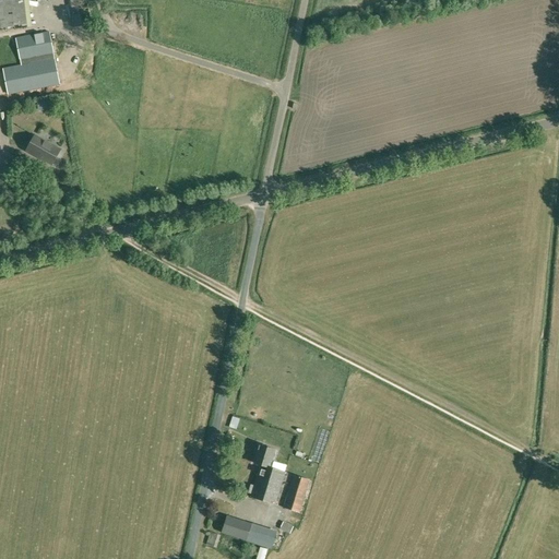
[(0,0),(0,31),(32,27),(27,0),(0,0)]
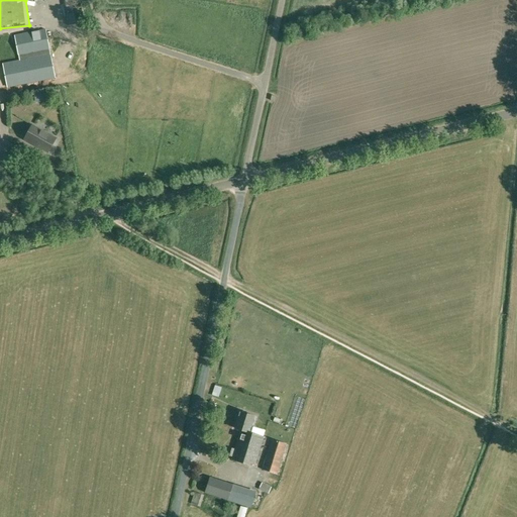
[(56,78),(46,30),(15,36),(20,61),(3,64),(7,87),(56,78)]
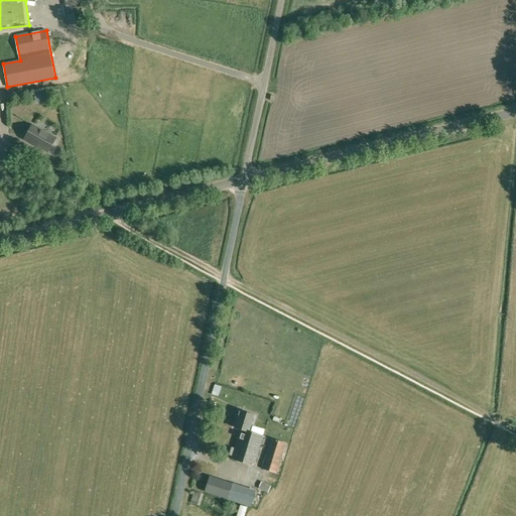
[(55,138),(32,125),(25,139),(48,152),(55,138)]
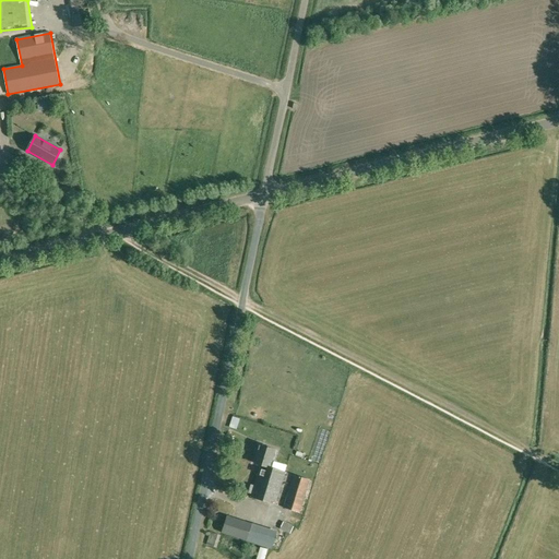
[(270,467),(275,450),(260,444),(253,463),(261,465),(270,467)]
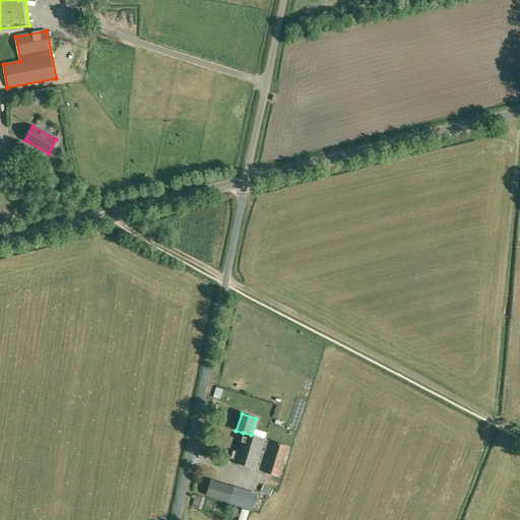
[(243,433),(237,452),(234,451),(232,458),(234,459),(234,462),(256,469),(265,439),(251,435),(243,433)]
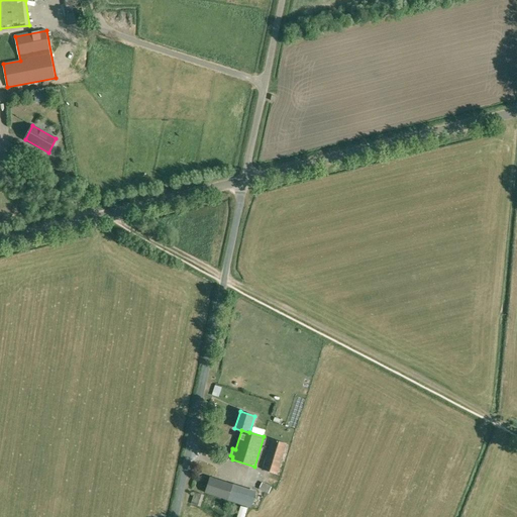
[(287,444),(272,439),(262,470),(278,475),(287,444)]
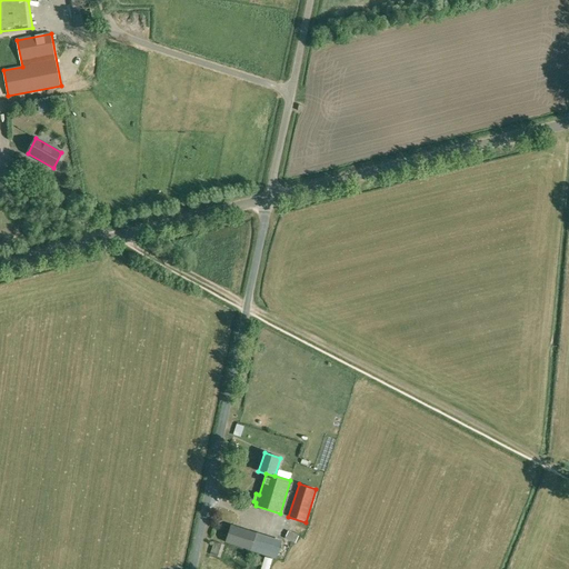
[(225,542),(251,550),(251,551),(262,555),(261,562),(273,566),(276,559),(282,540),(257,533),(231,525),(225,542)]
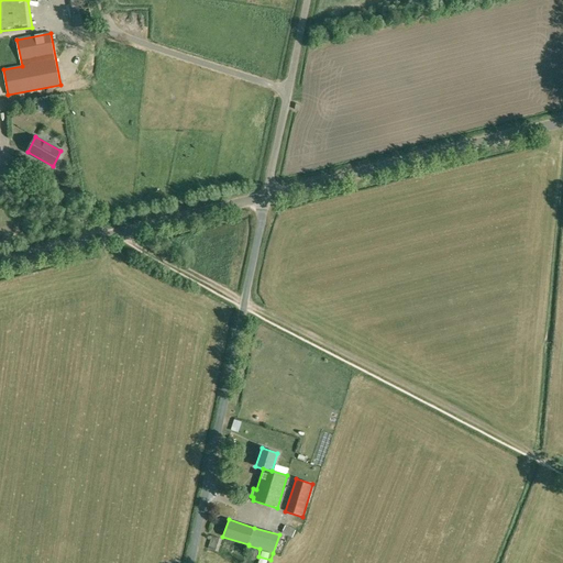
[(293,538),(296,530),(285,526),(282,533),(293,538)]
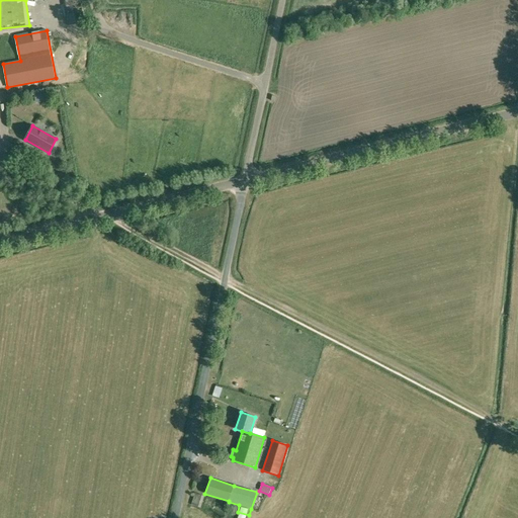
[(200,508),(204,496),(195,493),(191,505),(200,508)]
